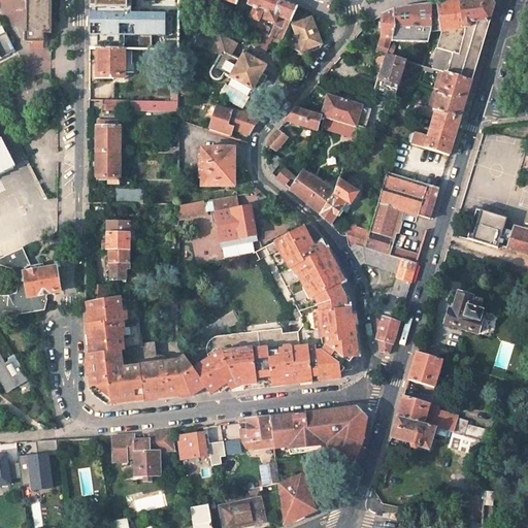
[(27,0),(27,32),(26,32),(25,42),(33,42),(43,42),(44,42),(44,33),(52,33),(52,0),(27,0)]
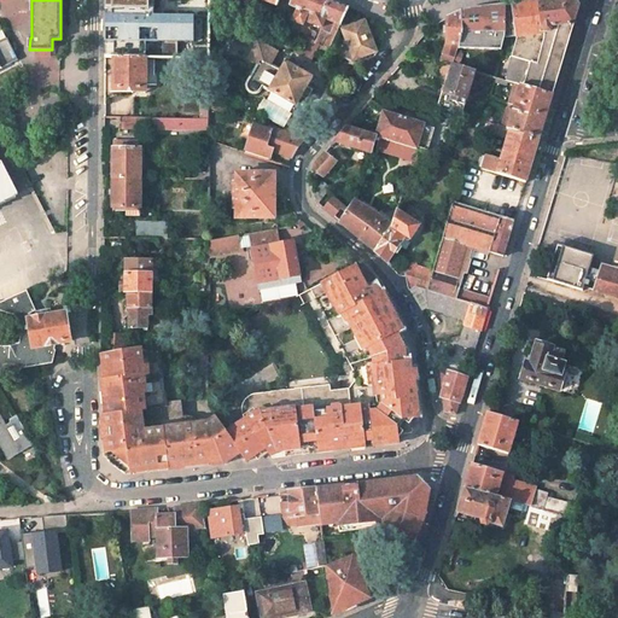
[(105,0),(105,10),(114,10),(114,17),(106,17),(106,41),(114,41),(114,56),(145,56),(145,41),(203,44),(202,17),(130,17),(130,12),(152,11),(152,0),(105,0)]
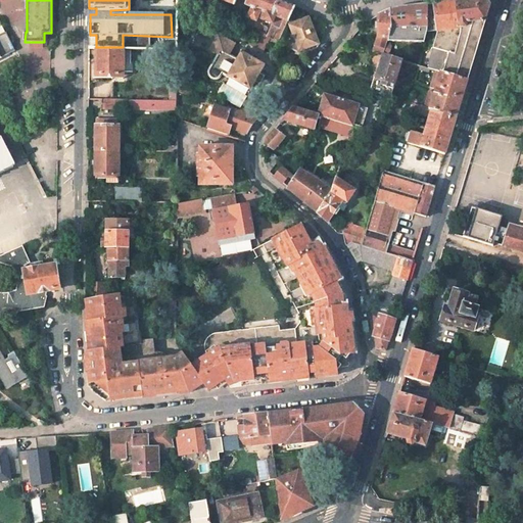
[(177,0),(178,14),(188,14),(189,4),(188,0),(177,0)]
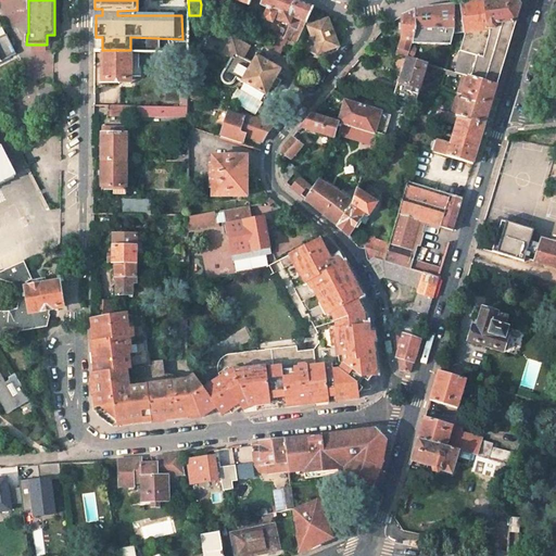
[(291,15),(295,0),(263,0),(262,4),(261,5),(265,7),(279,11),(291,15)]
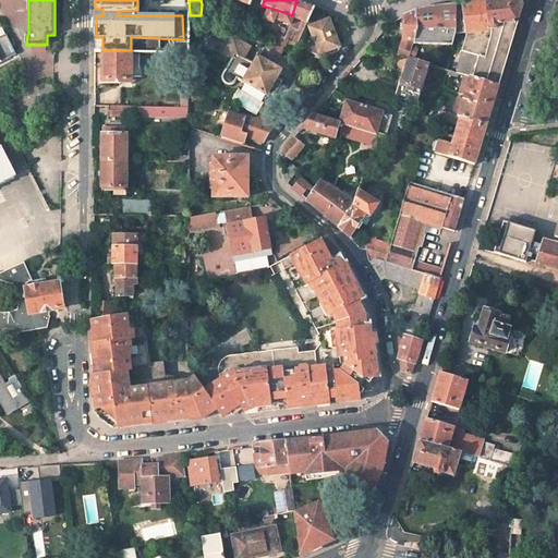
[(287,41),(296,46),(315,8),(306,3),(298,0),(296,0),(292,15),(280,11),(269,33),(273,34),(287,41)]
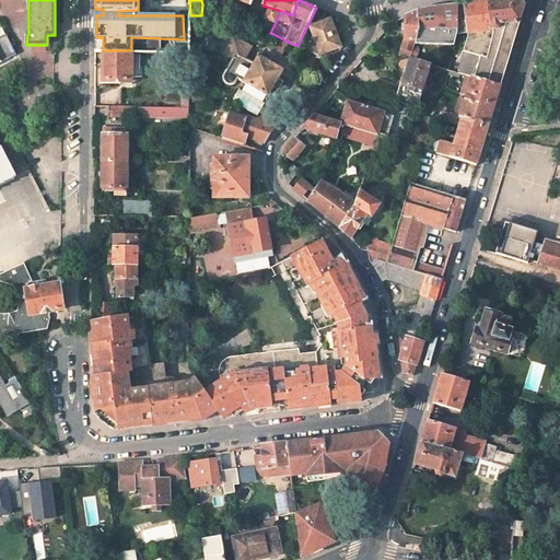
[(500,24),(521,22),(525,4),(521,0),(496,0),(488,1),(491,27),(492,28),(493,30),(497,30),(498,28),(499,27),(500,26),(500,25),(500,24)]
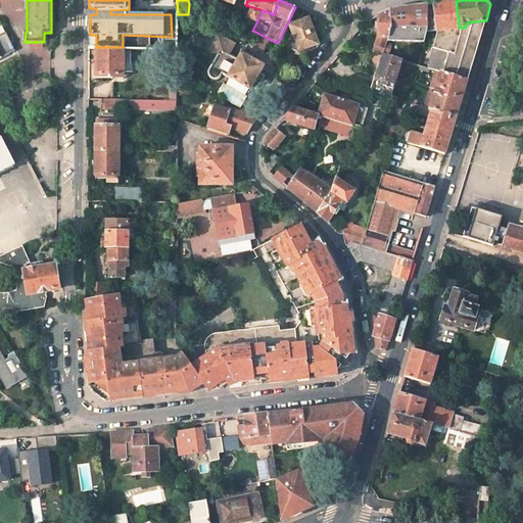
[(459,26),(456,1),(434,3),(428,4),(427,28),(426,30),(437,31),(433,48),(449,52),(455,54),(461,33),(459,26)]
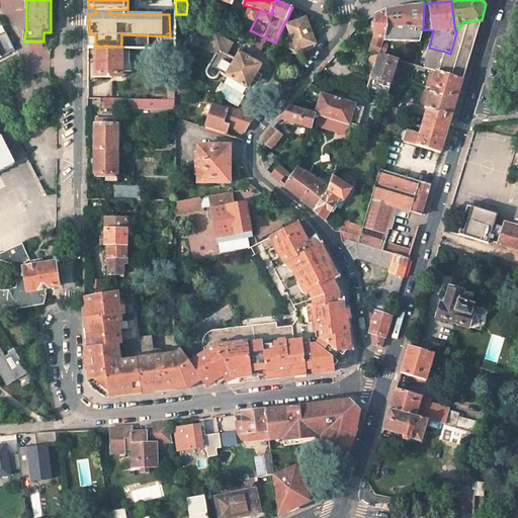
[(423,27),(424,4),(405,7),(397,7),(386,10),(390,21),(384,39),(396,41),(397,33),(396,29),(396,26),(423,27)]
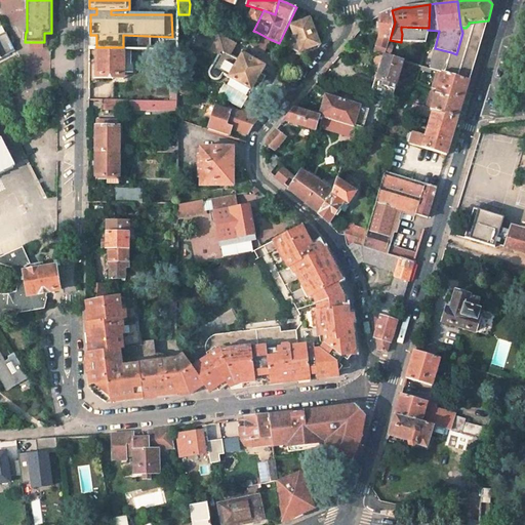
[(253,31),(264,10),(250,6),(249,9),(252,10),(250,14),(245,12),(239,25),(253,31)]
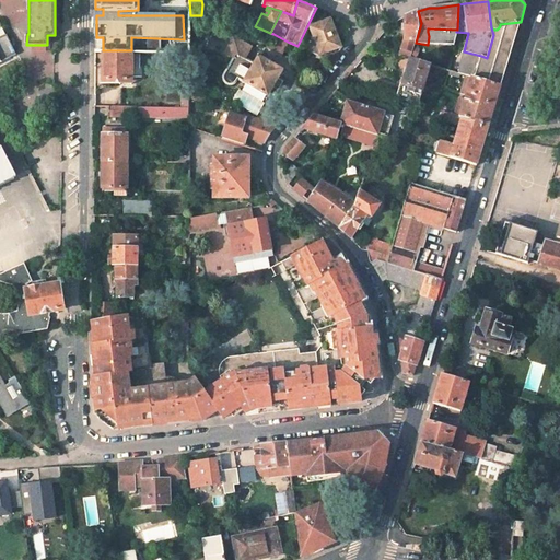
[(261,13),(251,8),(245,22),(255,26),(261,13)]
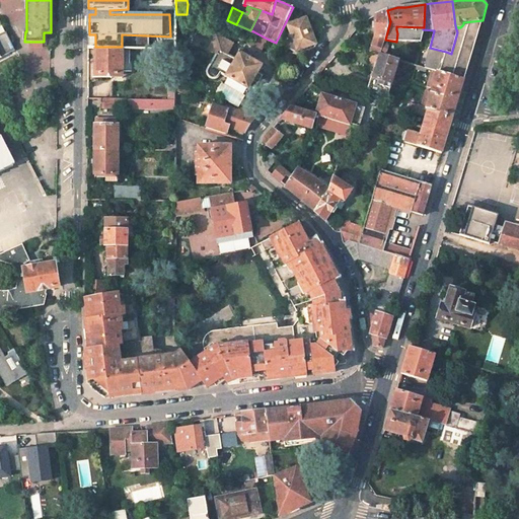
[(390,21),(387,10),(380,13),(375,15),(375,35),(374,42),(375,43),(383,45),(385,40),(390,21)]
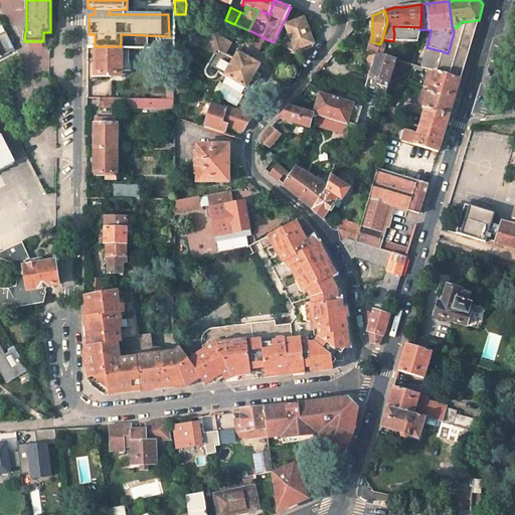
[(315,43),(304,16),(287,23),(285,25),(291,40),(279,44),(294,52),(305,56),(315,43)]
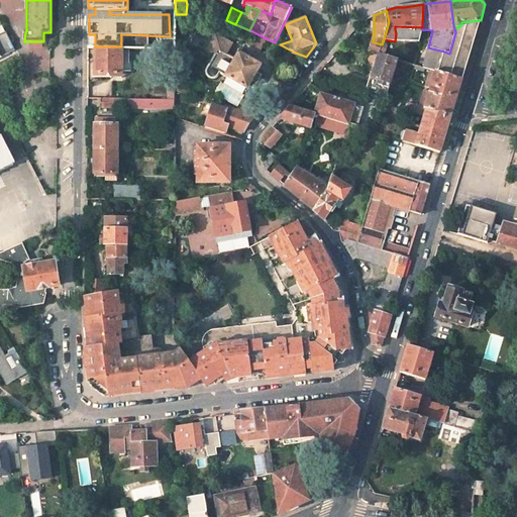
[(453,25),(455,32),(449,54),(444,52),(428,47),(423,67),(429,69),(435,71),(462,79),(464,73),(481,20),(461,22),(461,23),(461,24),(460,25),(459,26),(458,27),(455,27),(454,26),(453,25)]
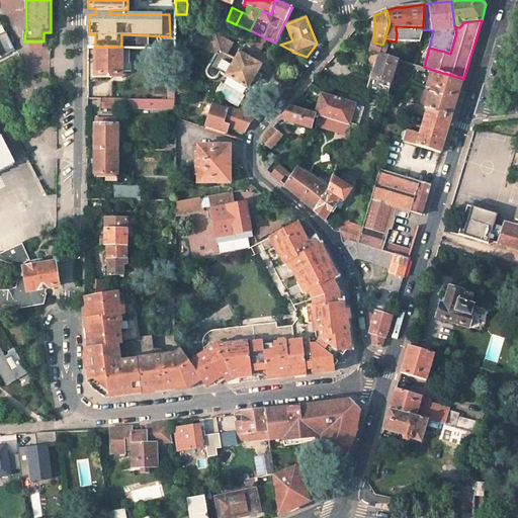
[(266,38),(253,31),(247,45),(260,51),(266,38)]
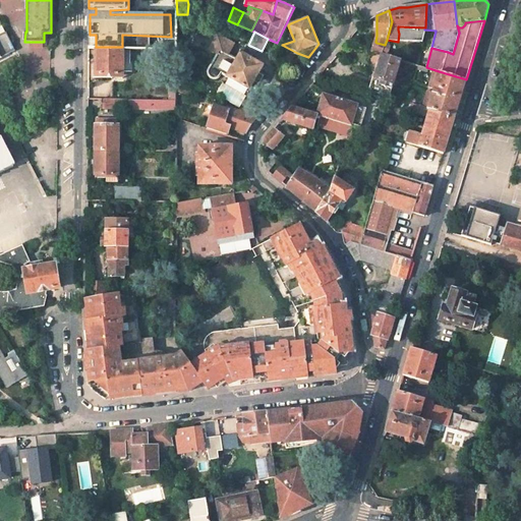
[(0,57),(14,50),(6,33),(0,36),(0,57)]
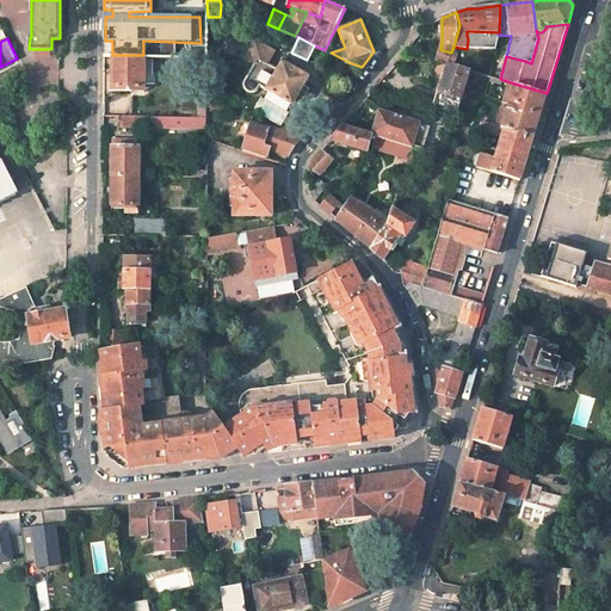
[(246,57),(255,63),(245,81),(244,84),(244,86),(246,90),(248,92),(252,92),(253,92),(254,92),(255,92),(258,88),(260,86),(294,105),(309,76),(289,65),(292,61),(284,56),(281,61),(282,62),(278,69),(269,65),(276,51),(254,39),(246,57)]
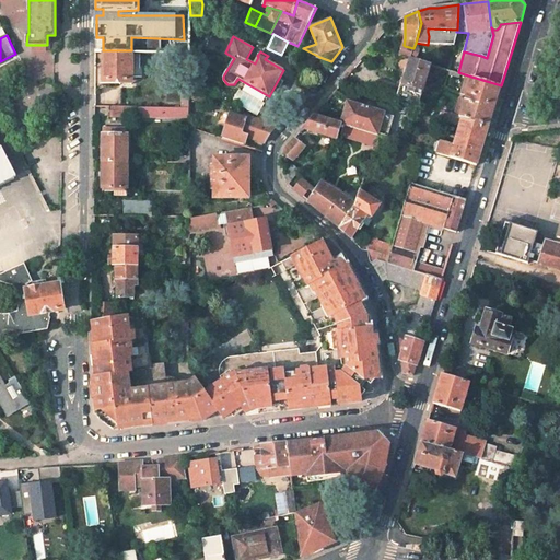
[(410,58),(413,48),(405,46),(401,56),(410,58)]
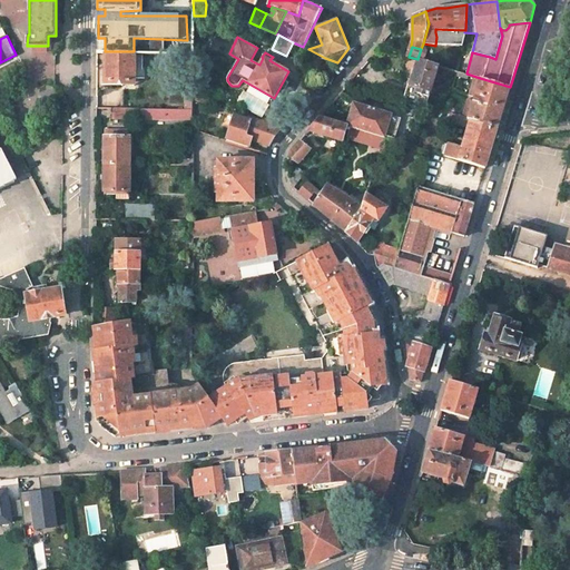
[(134,81),(135,53),(105,52),(105,81),(134,81)]
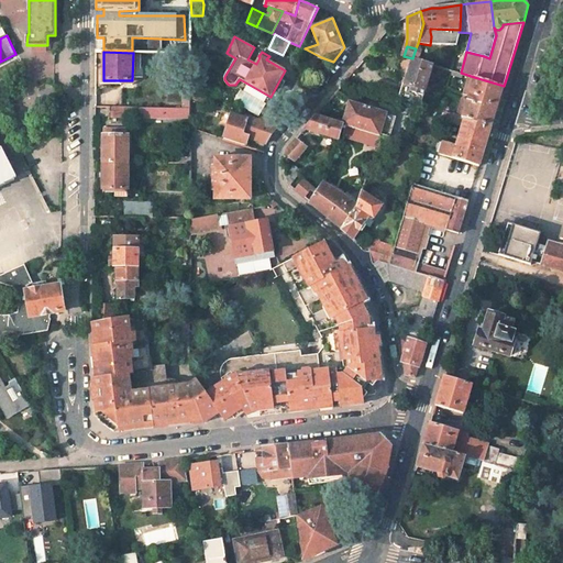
[(427,86),(433,65),(414,58),(401,99),(421,105),(427,86)]
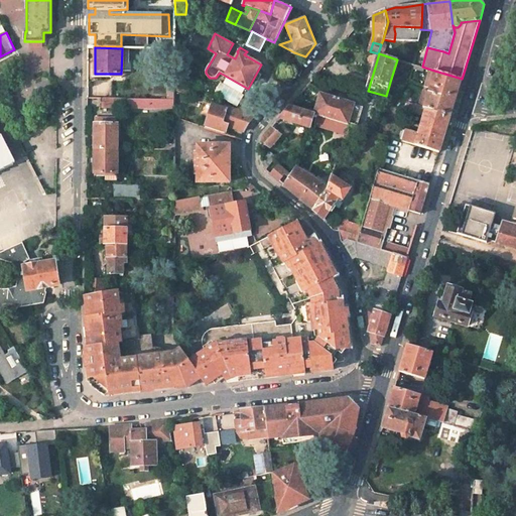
[(457,97),(462,79),(434,71),(428,69),(424,86),(429,88),(428,91),(423,90),(417,106),(426,108),(450,116),(457,97)]
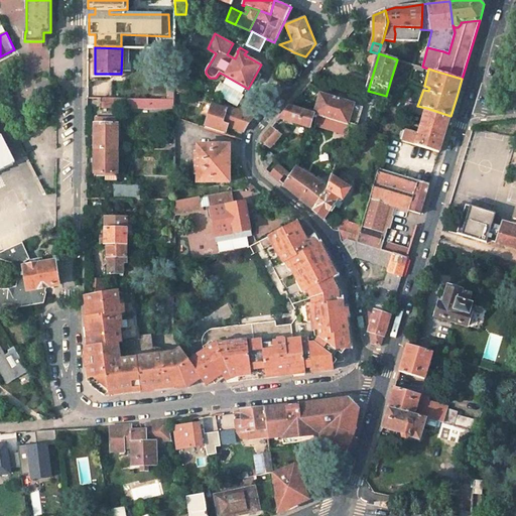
[(399,82),(391,79),(386,96),(394,99),(399,82)]
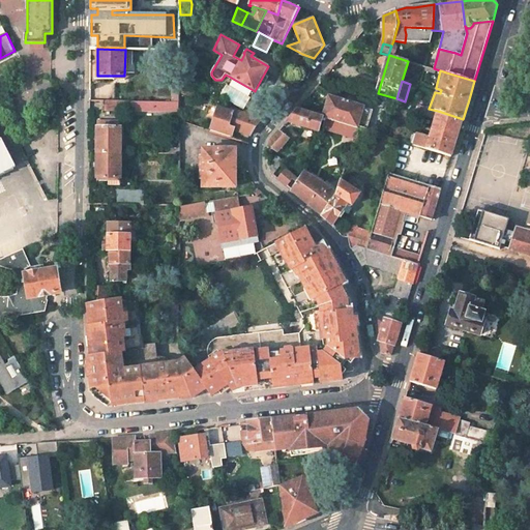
[(194,96),(196,86),(179,82),(179,91),(194,96)]
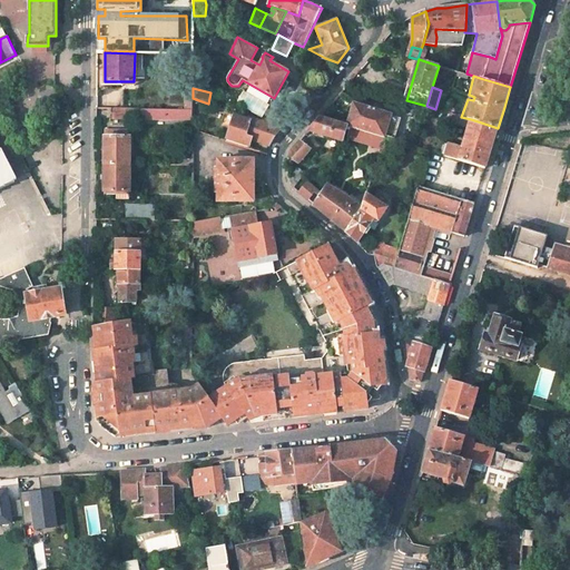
[(391,115),(392,115),(354,102),(346,126),(350,126),(361,130),(384,137),(391,115)]
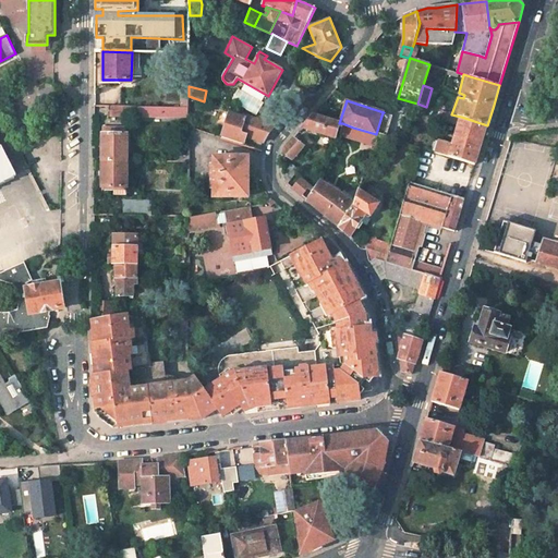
[(189,118),(189,108),(109,106),(108,116),(189,118)]
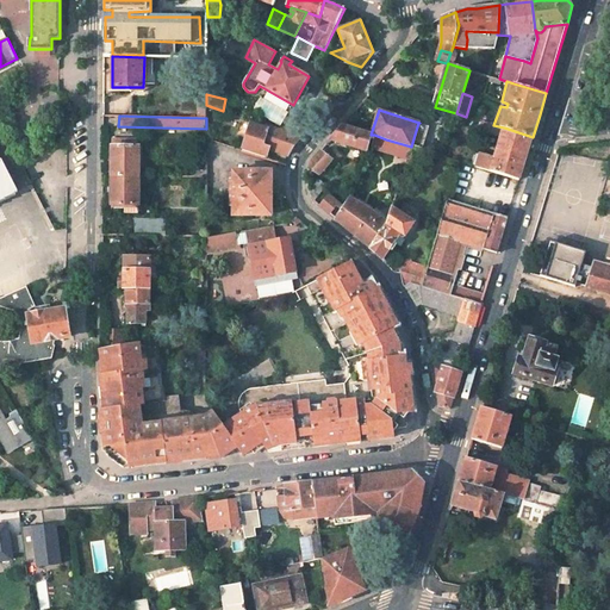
[(302,137),(310,126),(288,119),(284,131),(302,137)]
